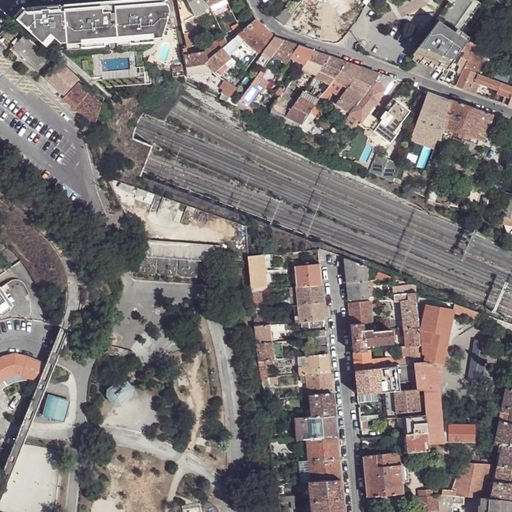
[(130,0),(22,8),(14,17),(29,30),(41,41),(49,31),(52,34),(53,35),(56,31),(65,31),(65,32),(79,31),(80,37),(91,36),(91,40),(103,39),(103,37),(102,32),(128,30),(128,35),(128,37),(141,36),(140,33),(151,32),(151,26),(162,25),(165,25),(170,12),(168,6),(165,2),(162,0),(130,0)]
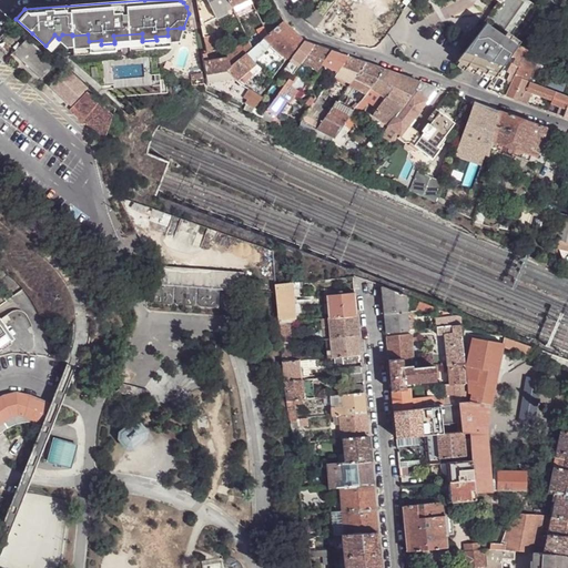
[(196,0),(202,24),(216,17),(208,0),(196,0)]
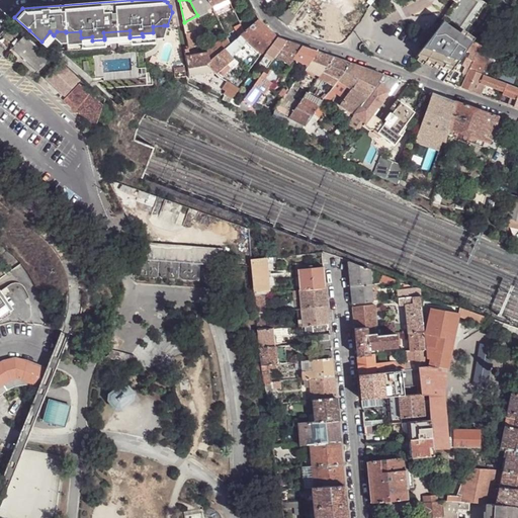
[(206,8),(211,5),(208,0),(189,0),(197,15),(207,11),(206,8)]
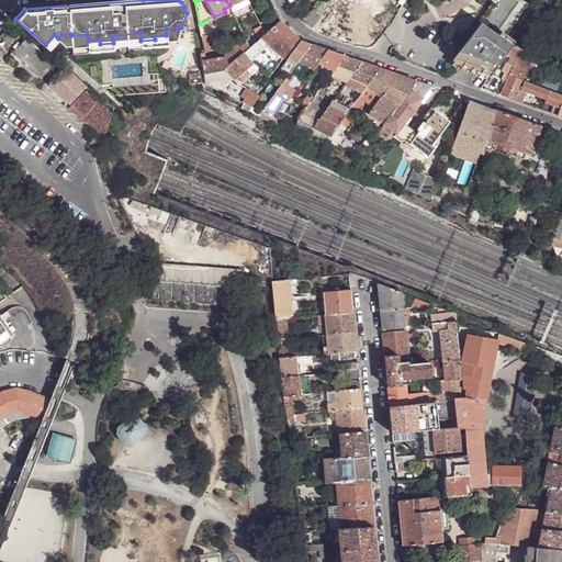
[(233,11),(249,2),(248,0),(226,0),(229,6),(233,11)]
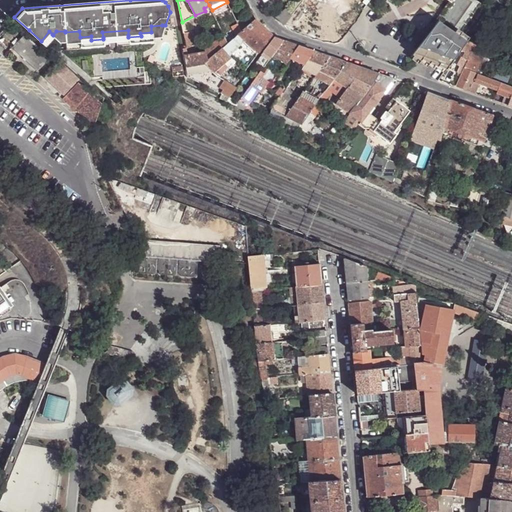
[(410,56),(447,69),(460,49),(466,40),(457,33),(480,2),(477,0),(451,0),(450,2),(428,32),(410,56)]
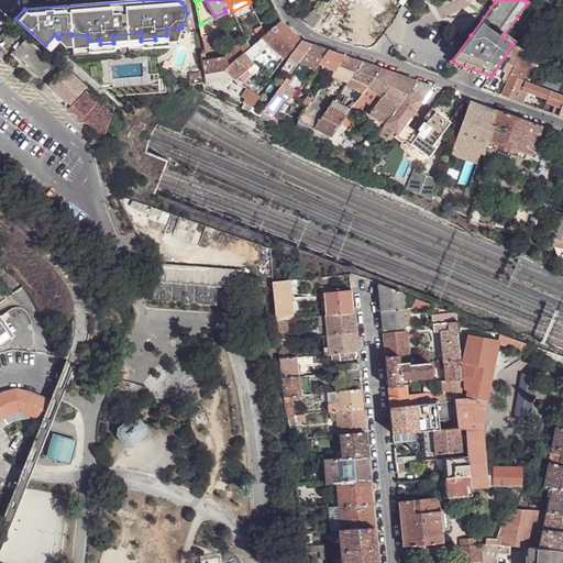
[(545,1),(539,10),(551,14),(554,7),(545,1)]
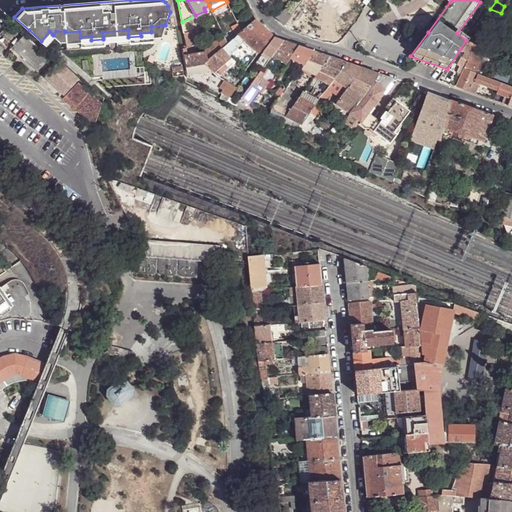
[(309,16),(297,7),(290,15),(283,24),(298,29),(309,16)]
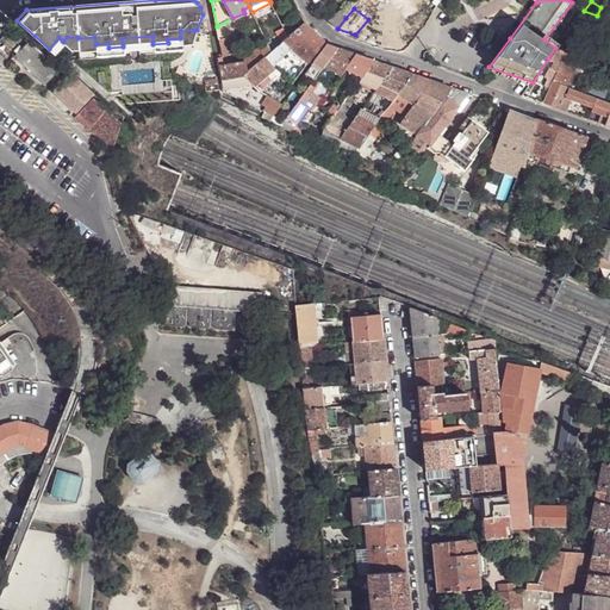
[(337,29),(346,18),(343,13),(328,19),(337,29)]
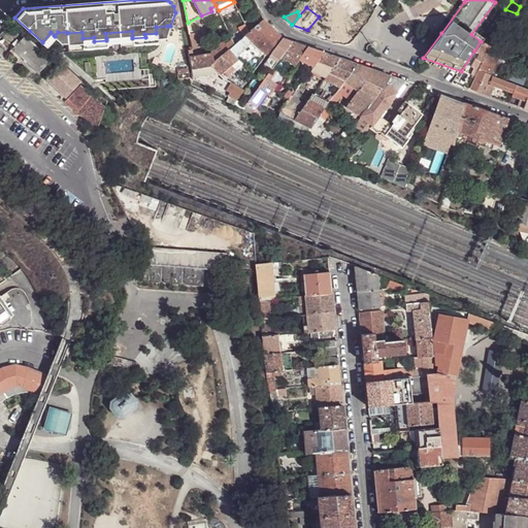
[(281,34),(263,18),(254,27),(250,30),(244,34),(233,44),(227,50),(233,56),(251,41),(266,54),(281,34)]
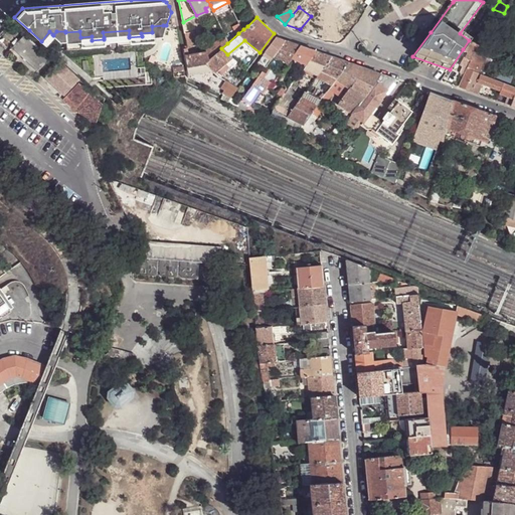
[(243,29),(247,26),(242,17),(238,20),(239,22),(243,29)]
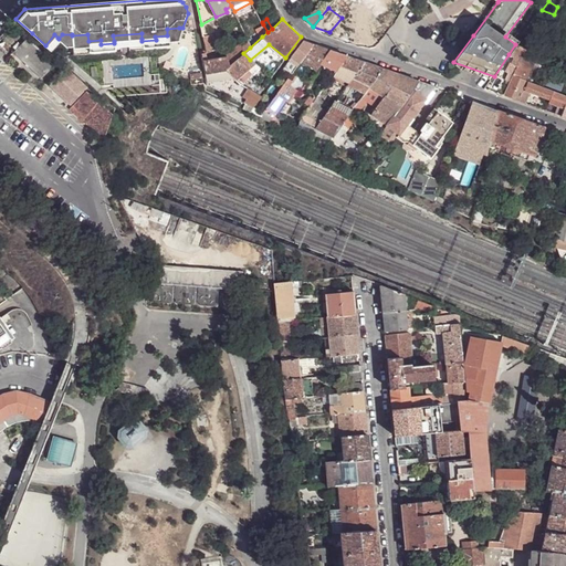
[(262,37),(268,32),(263,24),(258,28),(262,37)]
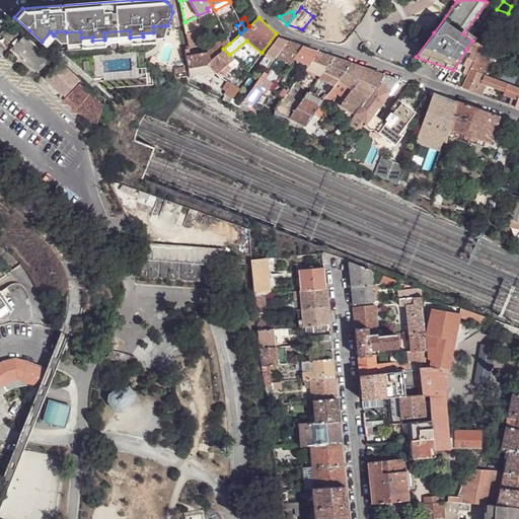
[(153,32),(142,33),(143,36),(154,35),(154,32),(165,32),(164,25),(153,26),(153,32)]
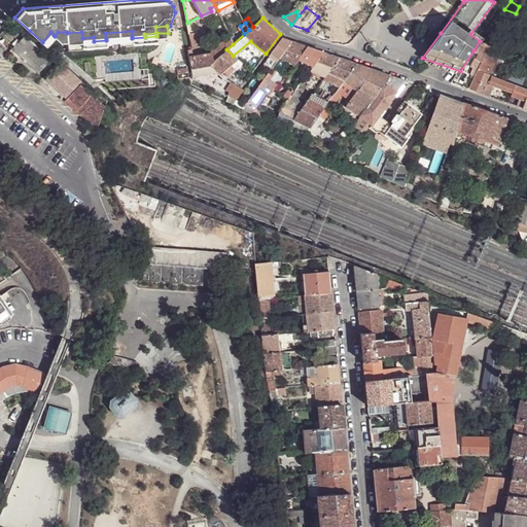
[(45,44),(54,35),(50,32),(42,42),(45,44)]
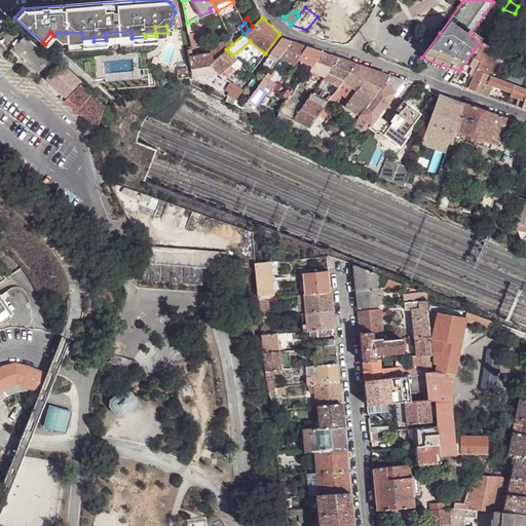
[(193,54),(200,53),(196,32),(189,33),(191,49),(193,54)]
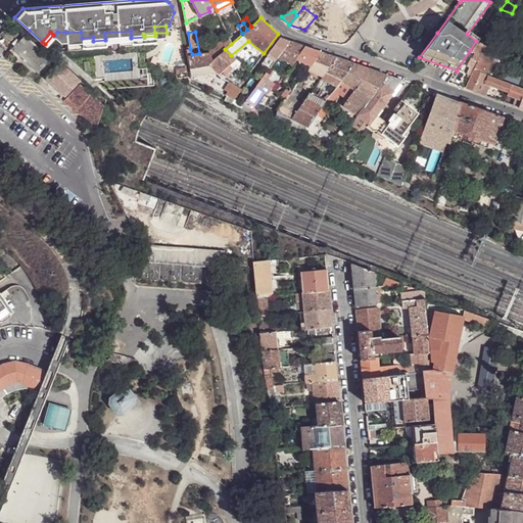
[(26,35),(12,48),(38,70),(41,67),(50,57),(26,35)]
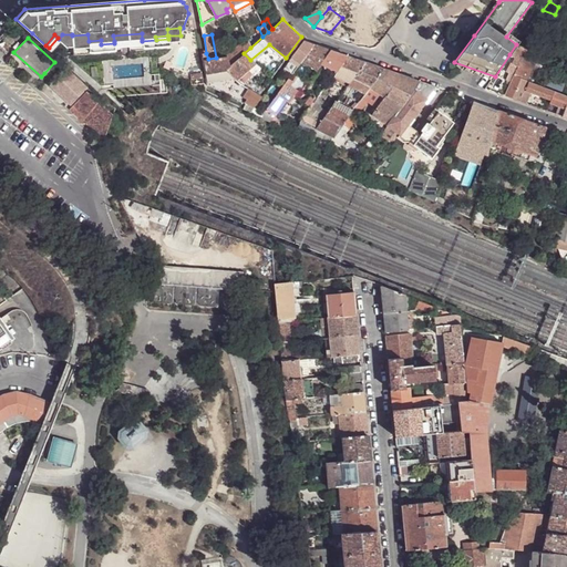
[(244,53),(250,48),(247,39),(227,55),(228,66),(244,53)]
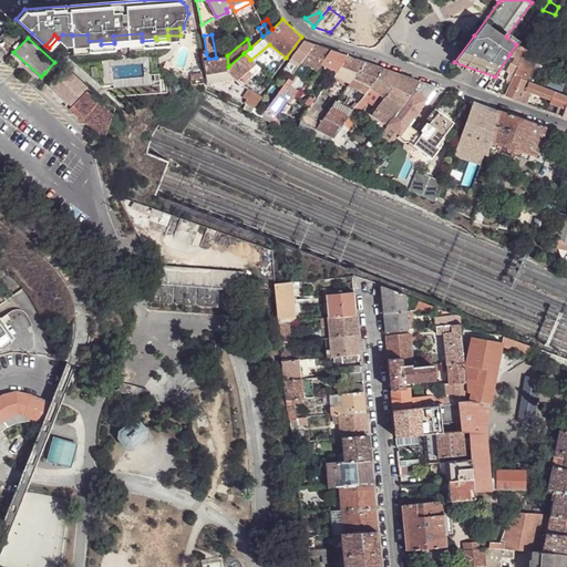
[(315,43),(305,40),(292,57),(300,62),(302,60),(315,43)]
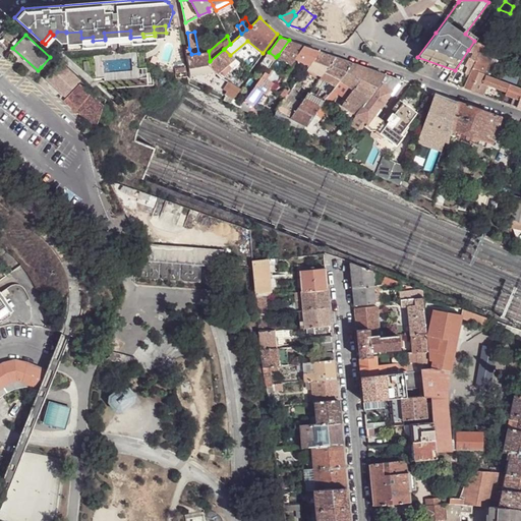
[(304,45),(289,40),(278,55),(290,64),(294,58),(304,45)]
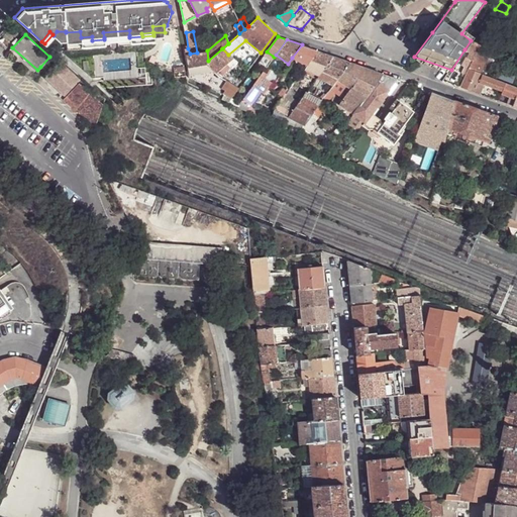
[(469,70),(480,44),(471,40),(464,49),(469,53),(462,67),(464,68),(456,86),(459,87),(469,70)]
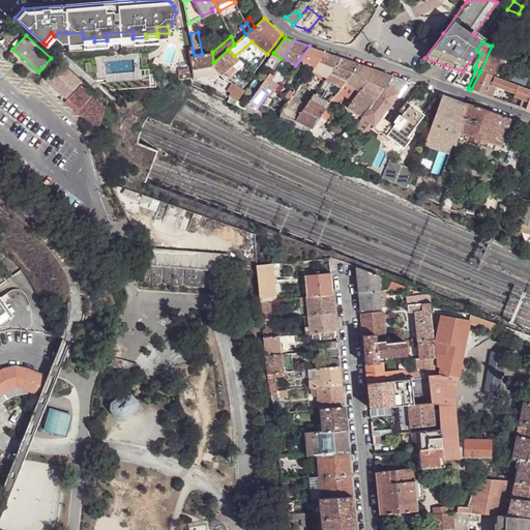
[(325,52),(310,46),(299,59),(315,66),(325,52)]
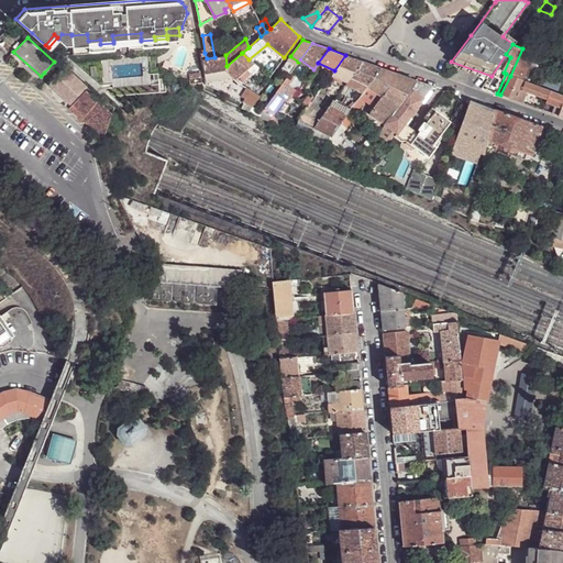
[(522,48),(510,76),(522,80),(534,58),(538,59),(540,56),(522,48)]
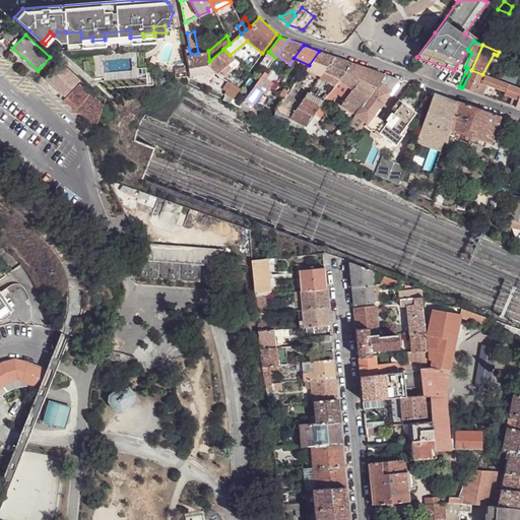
[(206,64),(209,61),(208,51),(198,53),(191,54),(189,49),(185,50),(188,67),(207,65),(206,64)]
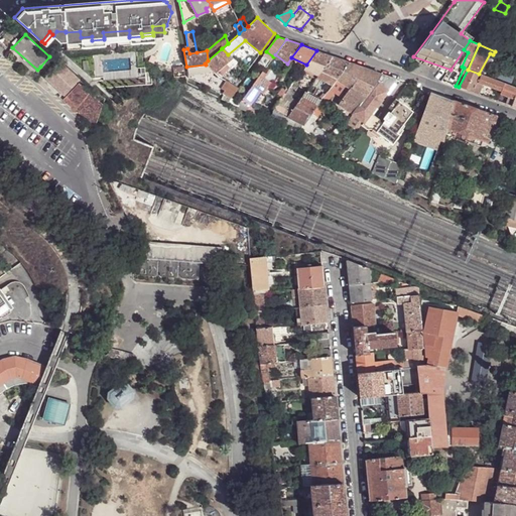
[(228,54),(222,48),(208,60),(205,63),(206,65),(212,71),(220,77),(229,83),(235,86),(238,82),(226,71),(235,60),(228,54)]
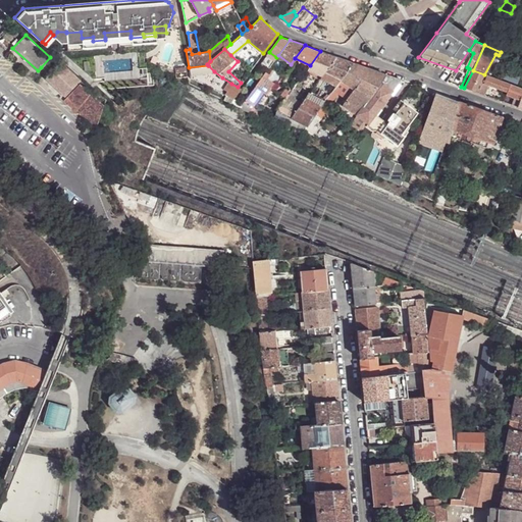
[(321,76),(336,57),(320,51),(310,65),(306,69),(321,76)]
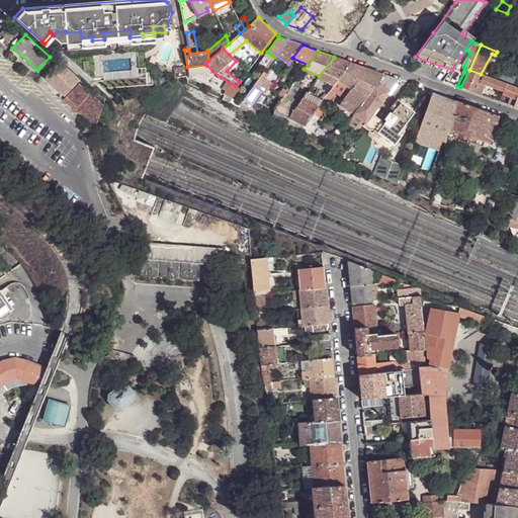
[(351,63),(334,57),(319,76),(318,78),(333,86),(351,63)]
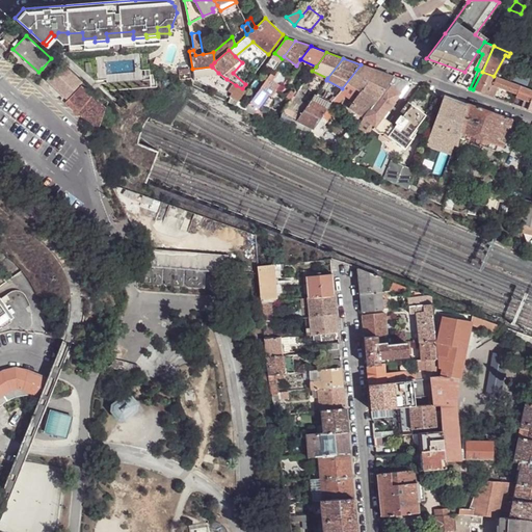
[(81,82),(60,63),(47,78),(67,97),(81,82)]
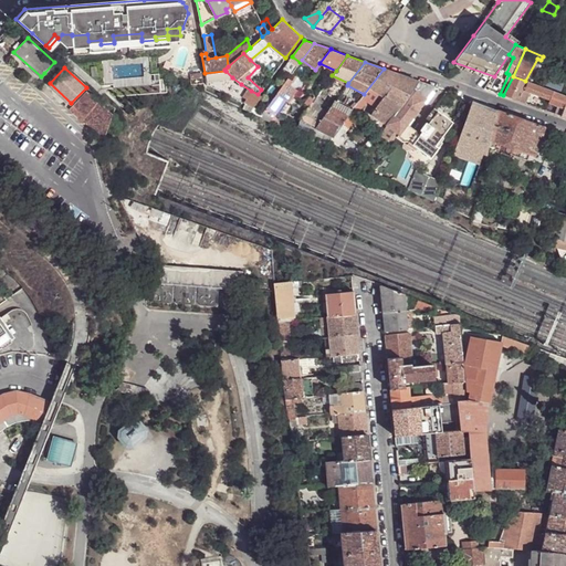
[(355,118),(369,98),(377,103),(378,102),(380,103),(400,75),(384,69),(364,94),(353,111),(349,114),(355,118)]
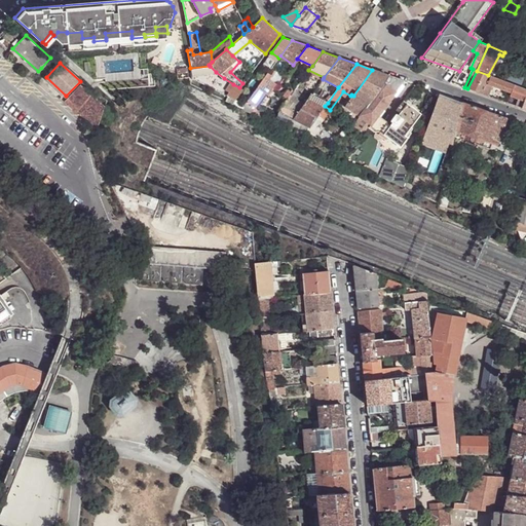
[(216,72),(210,66),(190,68),(191,71),(191,75),(216,72)]
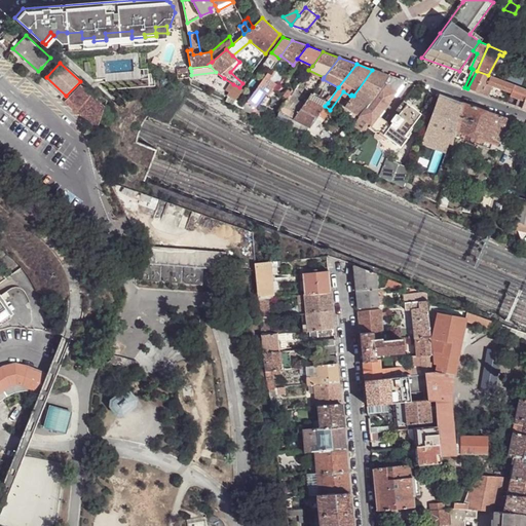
[(275,68),(273,66),(246,103),(255,106),(265,92),(268,95),(276,84),(270,79),(275,71),(274,69),(275,68)]
